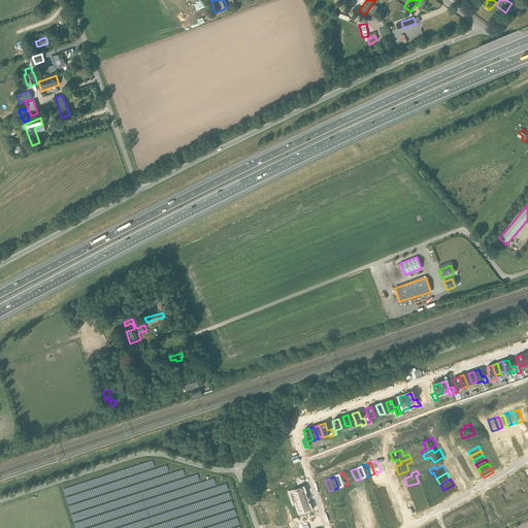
[(515,479),(508,482),(517,496),(518,496),(516,494),(521,491),(522,494),(526,491),(522,485),(519,486),(515,479)]
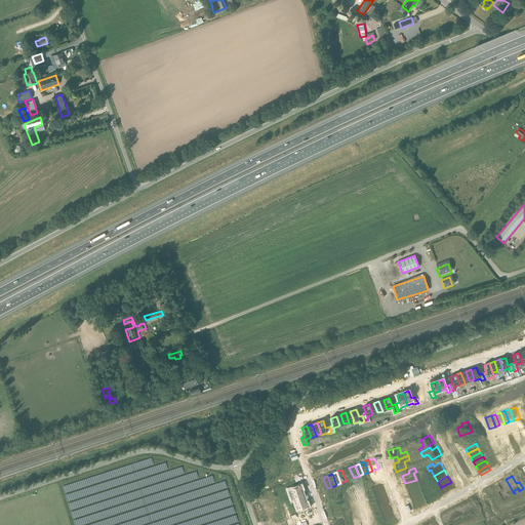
[(320,479),(317,480),(321,491),(327,488),(323,478),(320,479)]
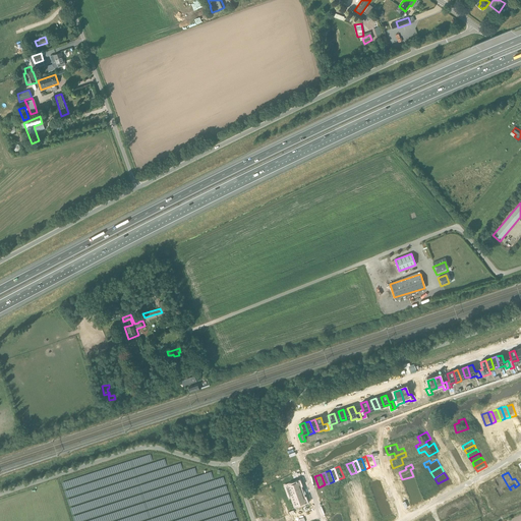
[(501,486),(497,488),(501,496),(510,489),(502,475),(502,476),(503,478),(498,481),(501,486)]
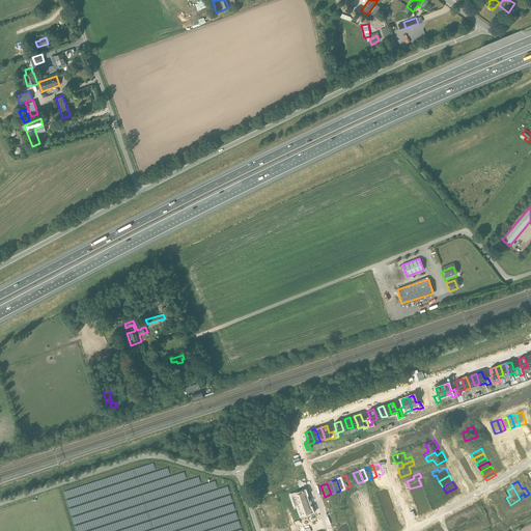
[(421,485),(410,488),(412,496),(423,492),(421,485)]
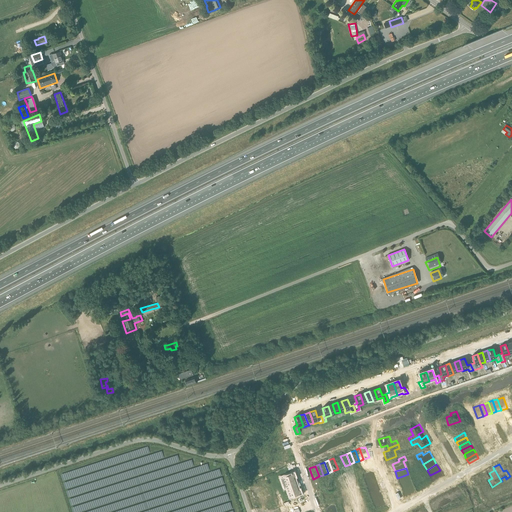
[(440,470),(430,475),(434,482),(443,476),(440,470)]
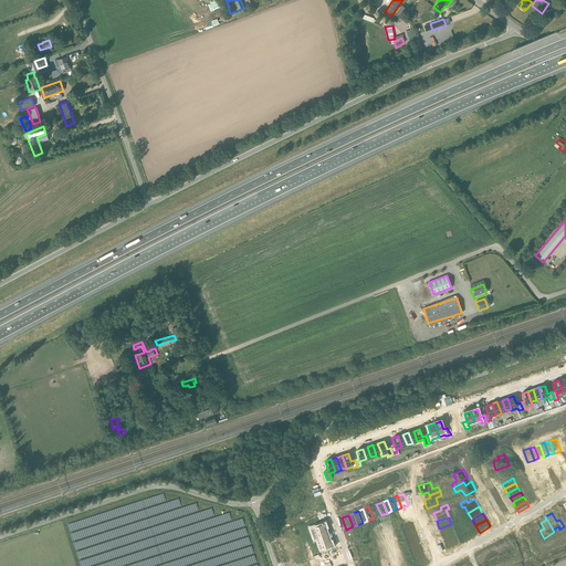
[(313,534),(325,530),(325,526),(326,526),(325,523),(311,528),(313,534)]
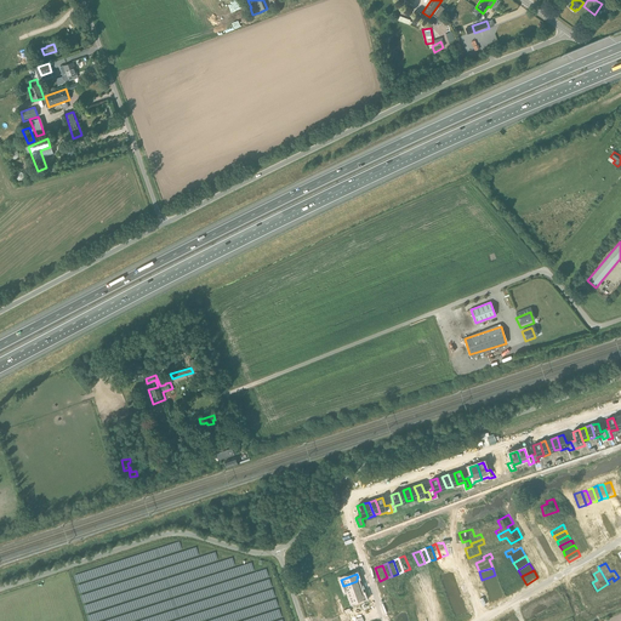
[(455,574),(443,577),(445,585),(457,580),(455,574)]
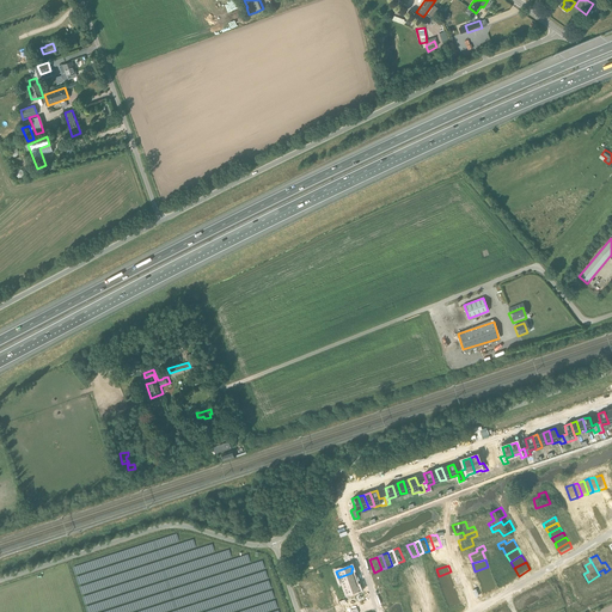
[(488,567),(475,571),(477,579),(490,574),(488,567)]
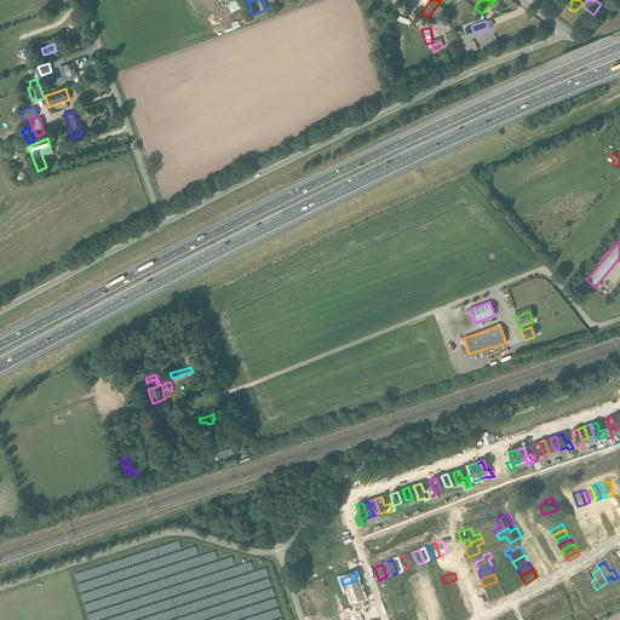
[(457,579),(445,584),(446,590),(459,585),(457,579)]
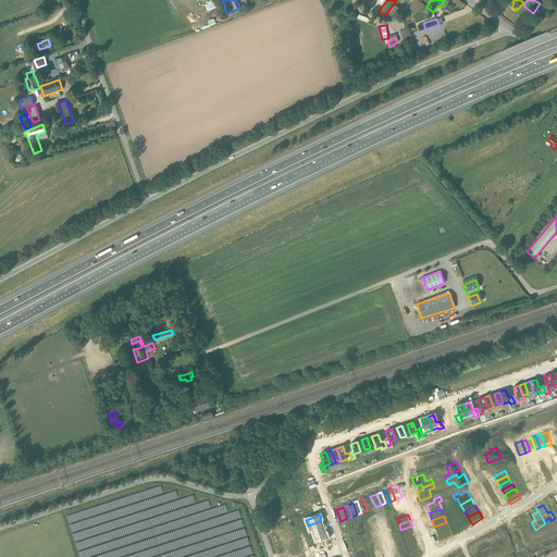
[(312,530),(322,525),(320,521),(308,525),(309,530),(309,531),(312,530)]
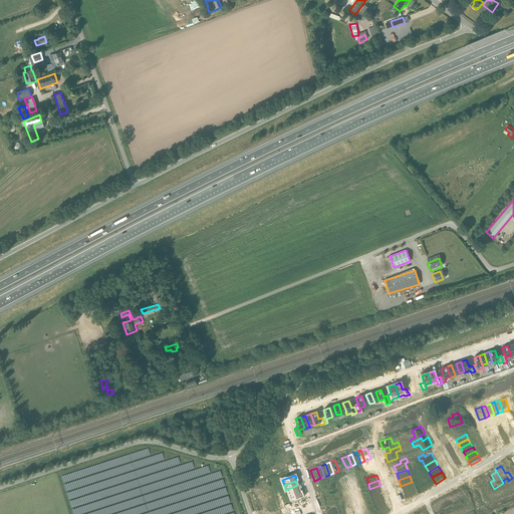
[(412,482),(401,486),(404,492),(414,488),(412,482)]
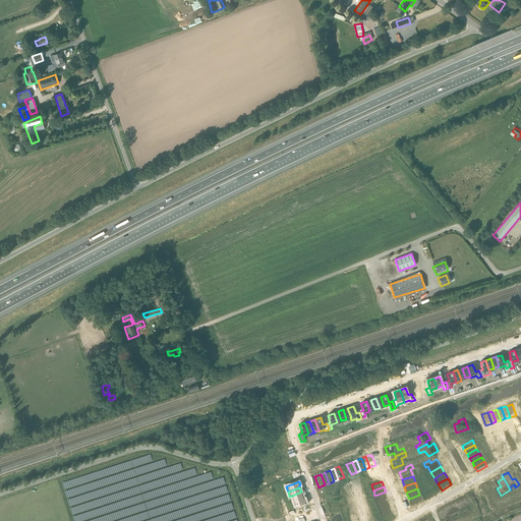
[(386,491),(374,496),(377,500),(387,496),(386,491)]
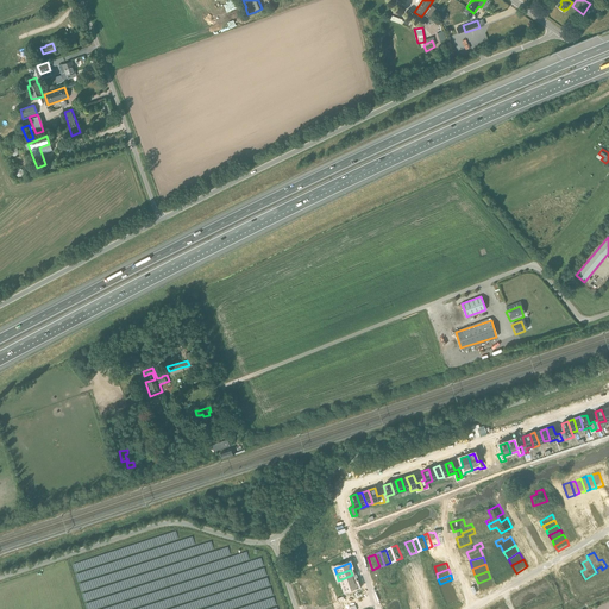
[(569,575),(559,579),(570,601),(579,596),(569,575)]
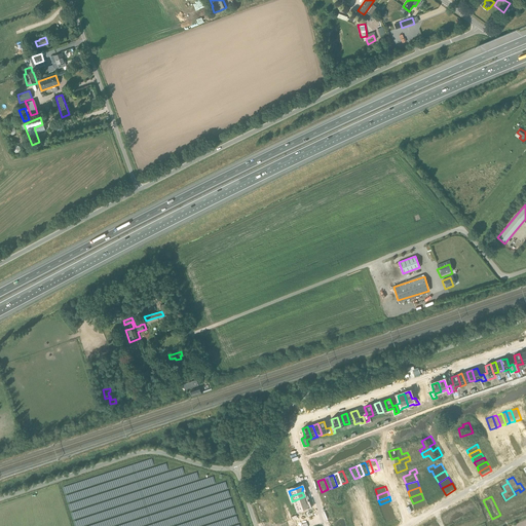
[(423,499),(413,503),(415,511),(426,506),(423,499)]
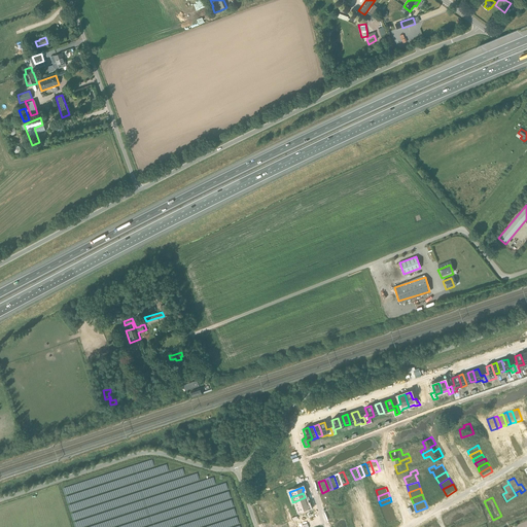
[(467,500),(461,504),(466,515),(471,512),(473,515),(478,513),(475,506),(471,507),(467,500)]
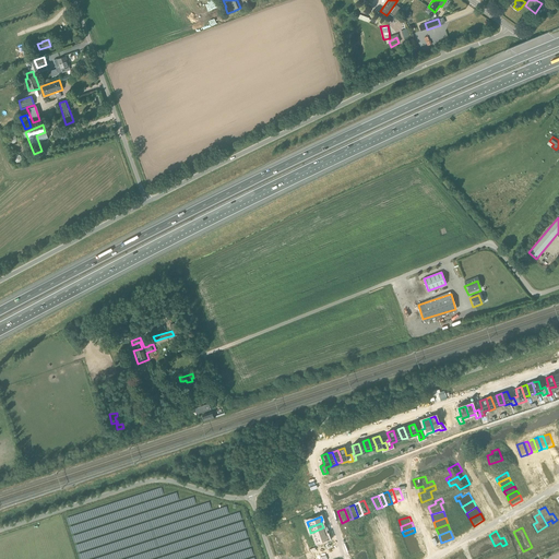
[(415,532),(404,536),(405,542),(417,537),(415,532)]
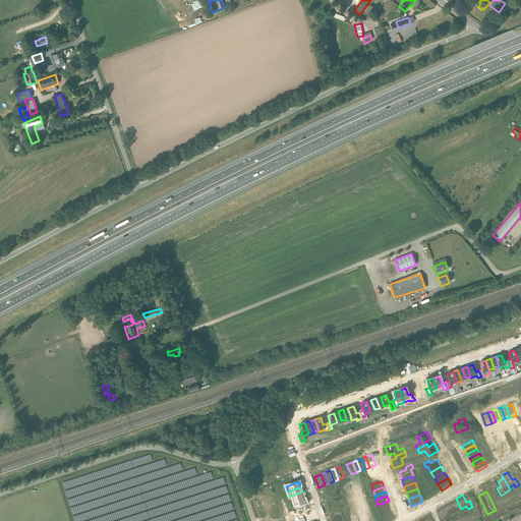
[(293,500),(295,506),(306,502),(305,499),(303,499),(303,497),(293,500)]
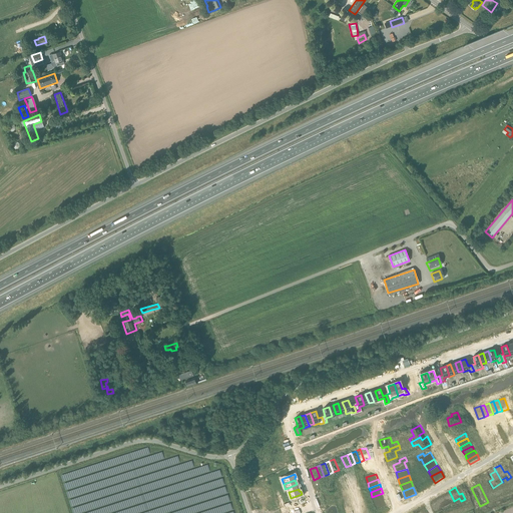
[(329,490),(319,494),(320,499),(331,495),(329,490)]
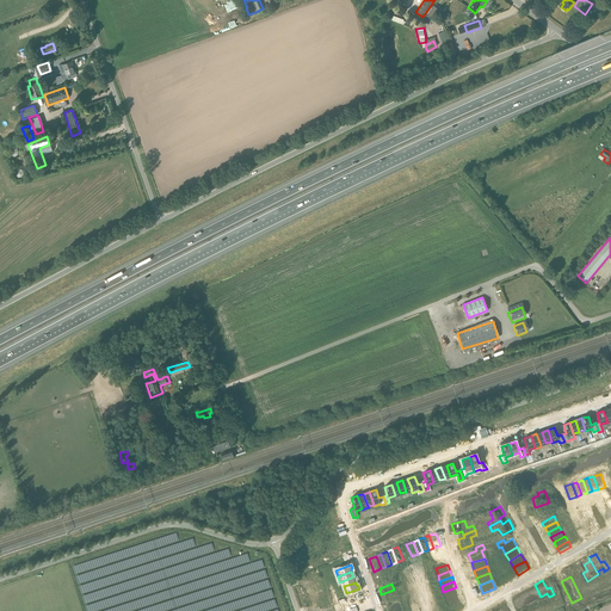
[(535,585),(526,590),(531,598),(529,599),(532,606),(537,604),(535,600),(541,597),(535,585)]
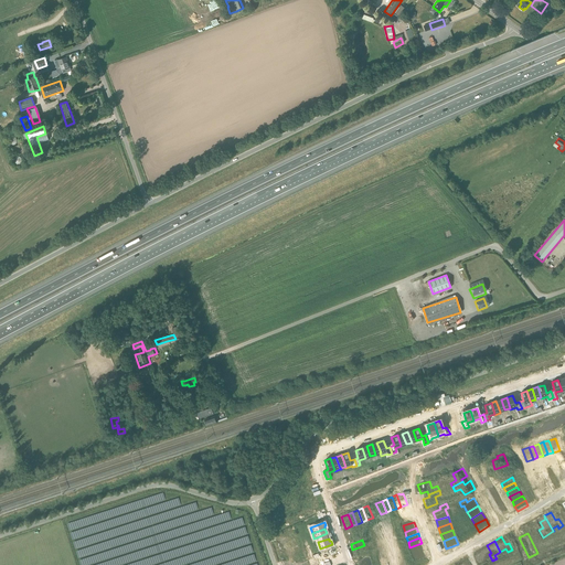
[(422,543),(409,547),(412,552),(424,547),(422,543)]
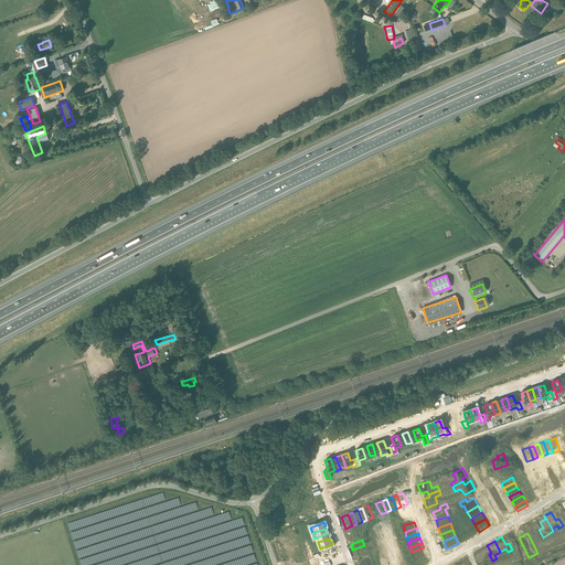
[(364,545),(352,550),(354,554),(365,551),(364,545)]
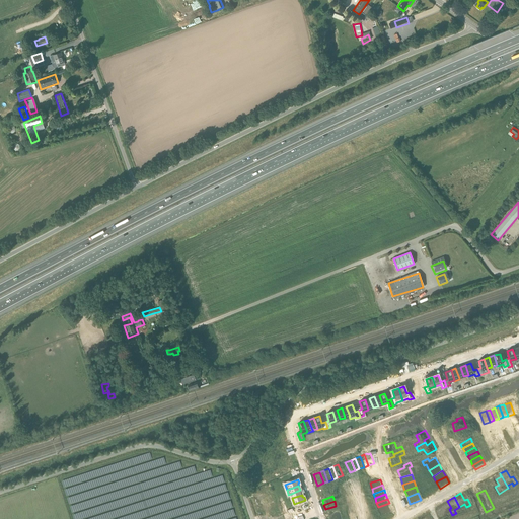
[(389,503),(378,507),(380,513),(391,509),(389,503)]
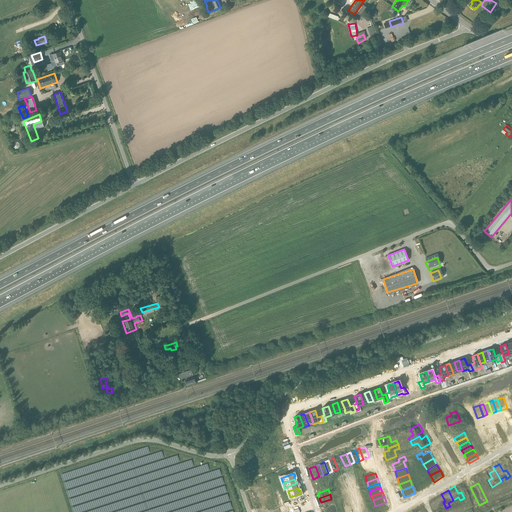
[(436,497),(430,500),(435,510),(441,507),(442,510),(446,508),(443,502),(440,504),(436,497)]
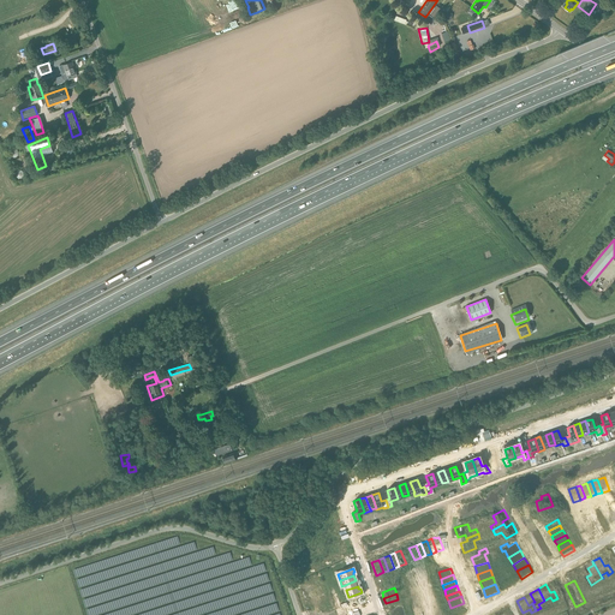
[(398,599),(386,603),(388,609),(400,604),(398,599)]
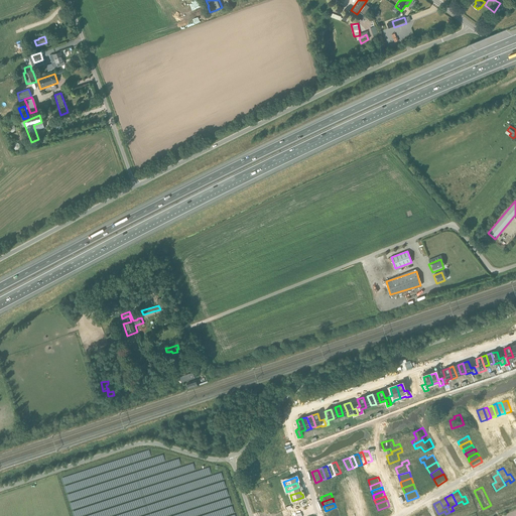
[(433,504),(426,508),(430,515),(428,515),(435,515),(438,514),(433,504)]
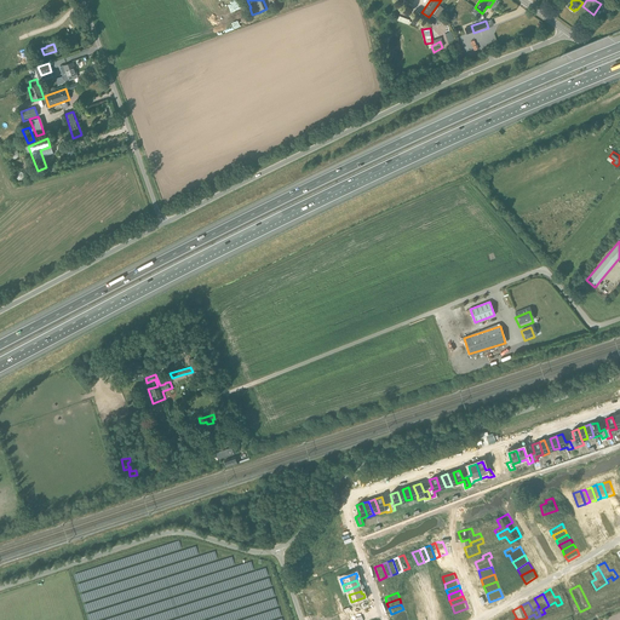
[(403,609),(391,614),(392,619),(406,615),(403,609)]
